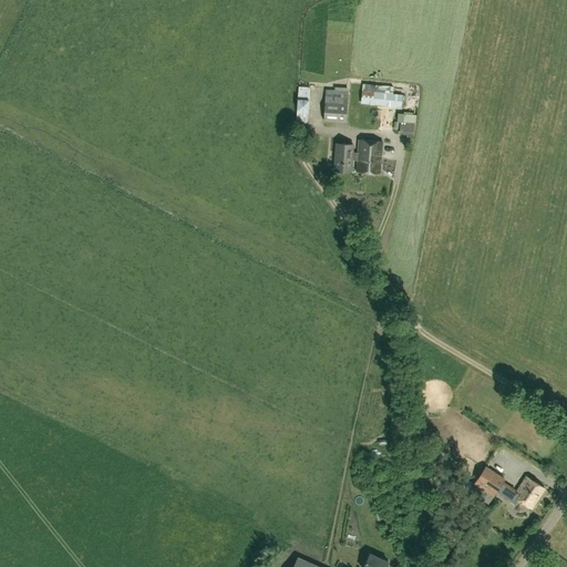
[(359,82),(358,103),(400,106),(402,94),(388,93),(389,84),(359,82)]
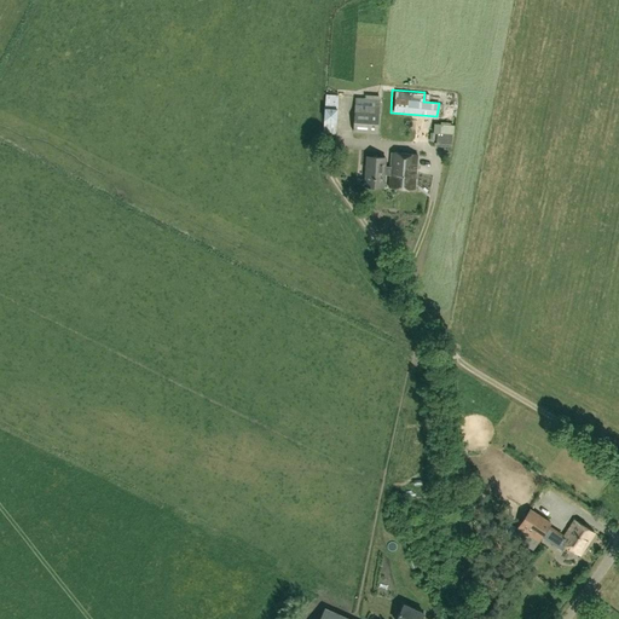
[(322,93),(322,104),(334,105),(334,93),(322,93)]
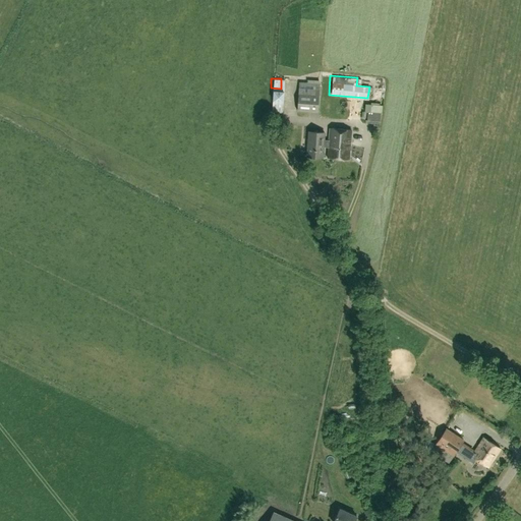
[(299,81),(297,110),(317,112),(320,83),(299,81)]
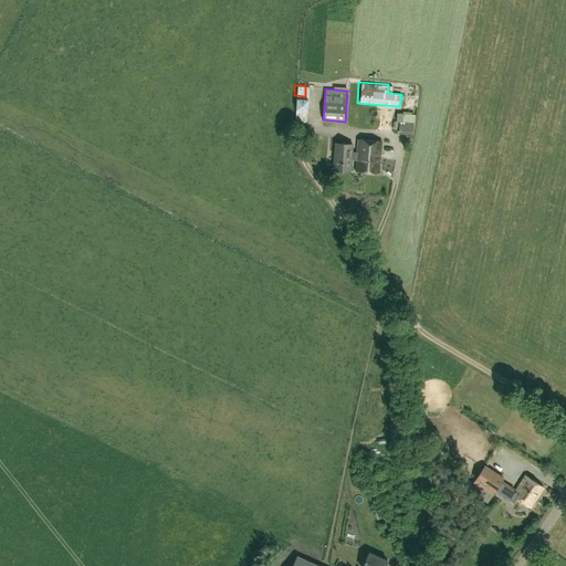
[(305,122),(305,100),(292,100),(292,122),(305,122)]
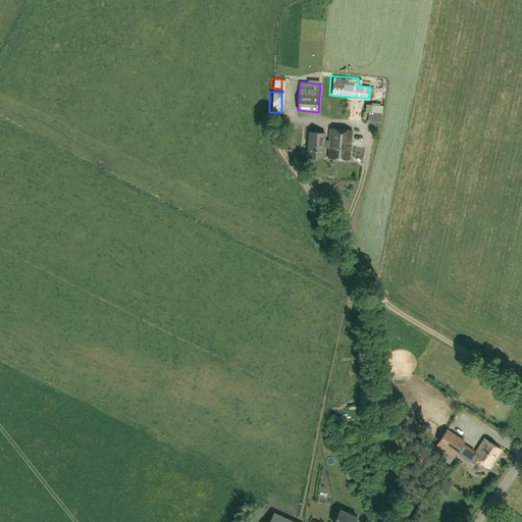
[(329,141),(324,140),(324,147),(329,148),(328,158),(350,160),(352,131),(330,128),(329,141)]
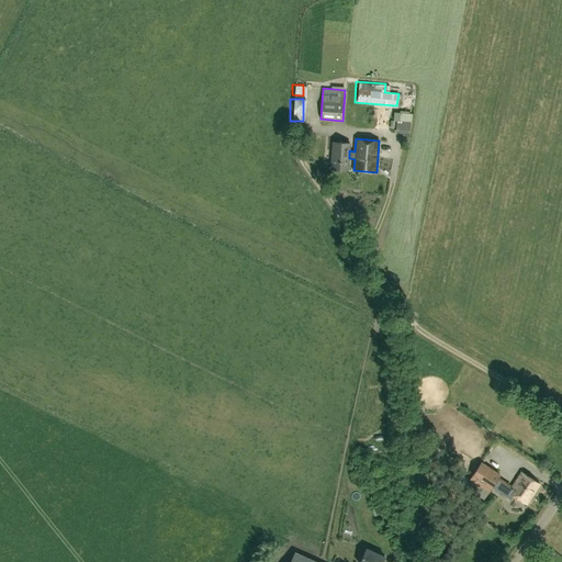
[(349,158),(349,150),(350,143),(333,142),(332,169),(348,170),(349,158)]
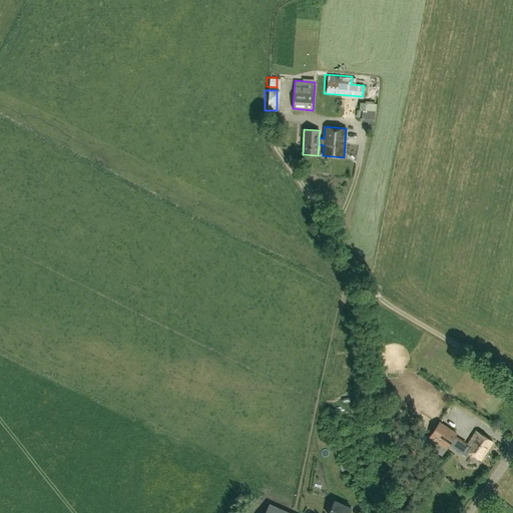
[(438,425),(429,438),(446,449),(455,436),(438,425)]
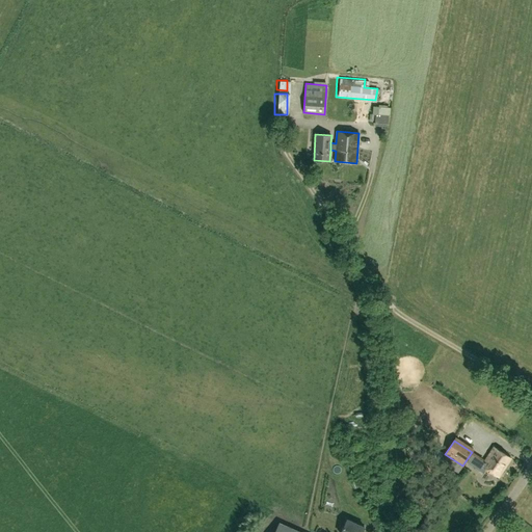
[(499,478),(512,459),(493,446),(480,466),(499,478)]
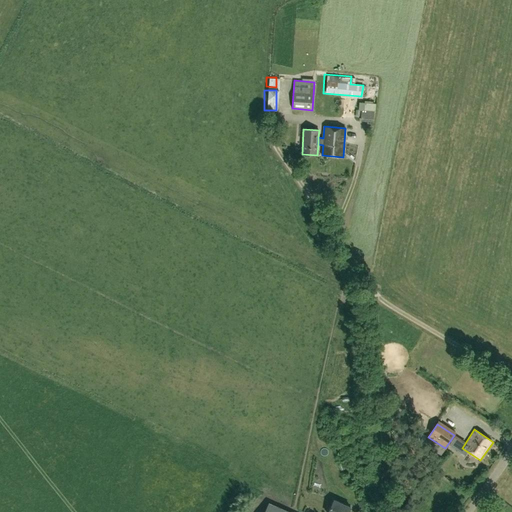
[(287,511),(269,504),(264,511),(348,511),(350,507),(334,500),(328,511),(287,511)]
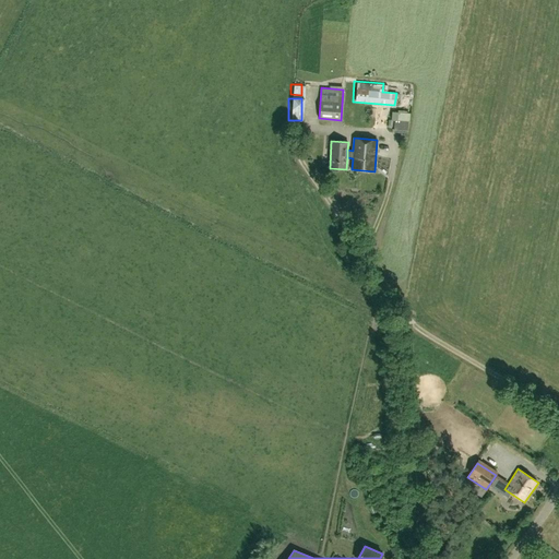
All buildings are outlined.
